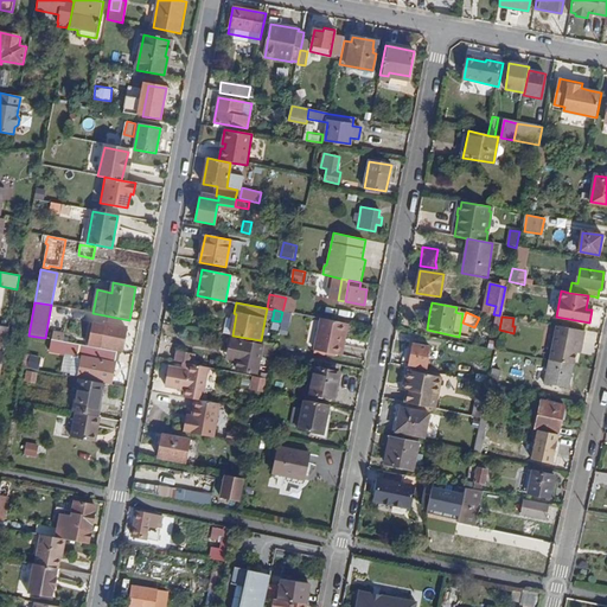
[(342,356),(349,324),(320,319),(319,321),(314,320),(311,323),(306,343),(308,346),(314,347),(314,351),(342,356)]
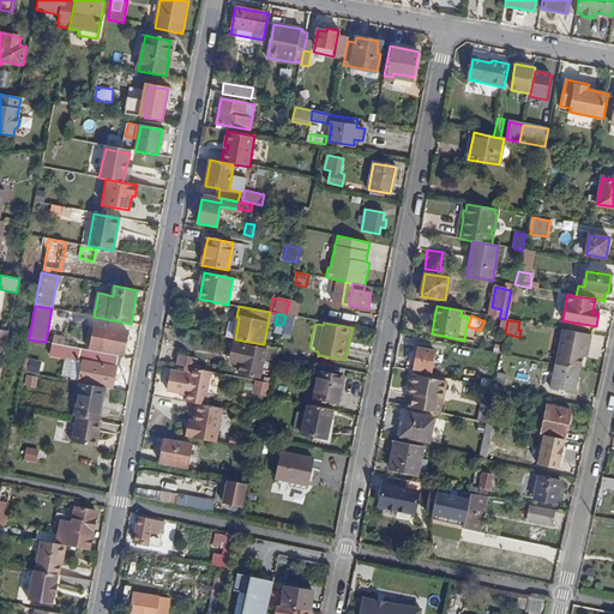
[(101,350),(124,355),(127,331),(106,327),(106,329),(92,326),(88,350),(101,353),(101,350)]
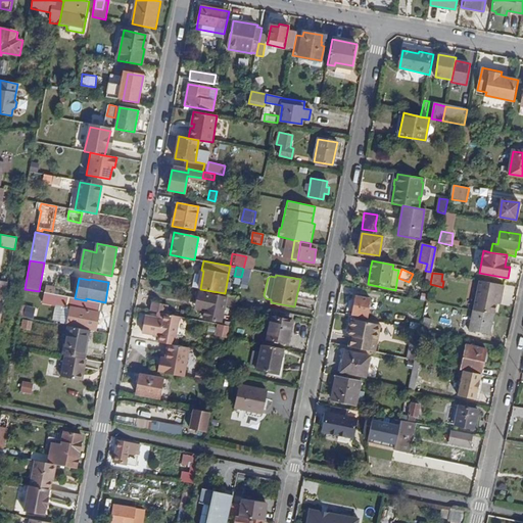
[(497,299),(502,300),(504,285),(479,281),(474,311),(494,315),(496,303),(497,299)]
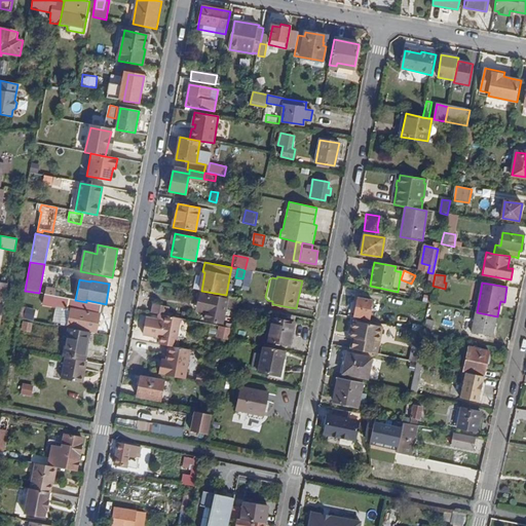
[(47,287),(45,293),(61,296),(62,290),(47,287)]
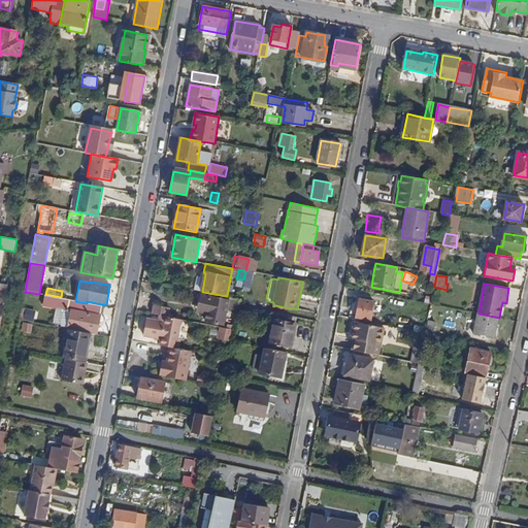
[(62,326),(97,332),(102,306),(87,303),(75,301),(45,295),(43,306),(64,310),(62,326)]
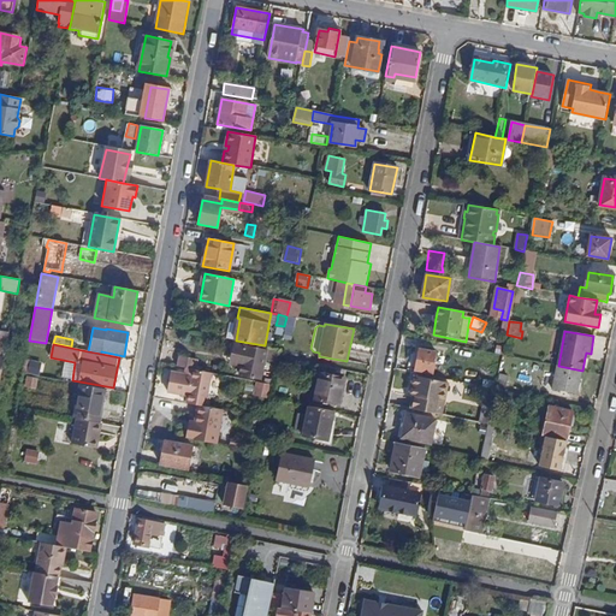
[(241,375),(261,379),(266,351),(235,344),(231,361),(242,363),(242,367),(241,375)]
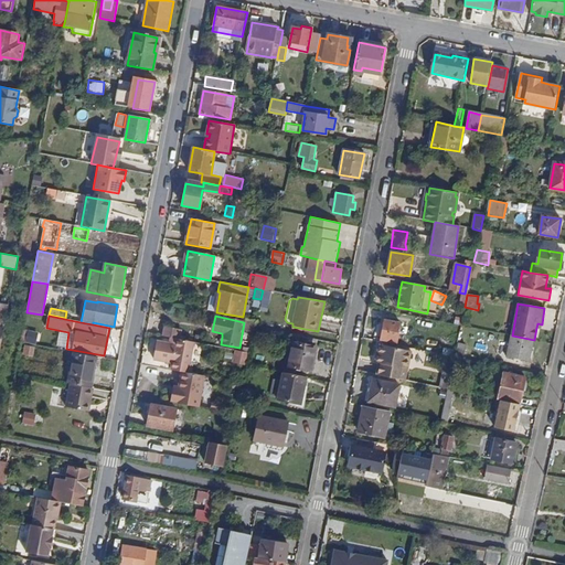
[(400,333),(398,333),(401,322),(384,319),(381,340),(397,342),(400,333)]
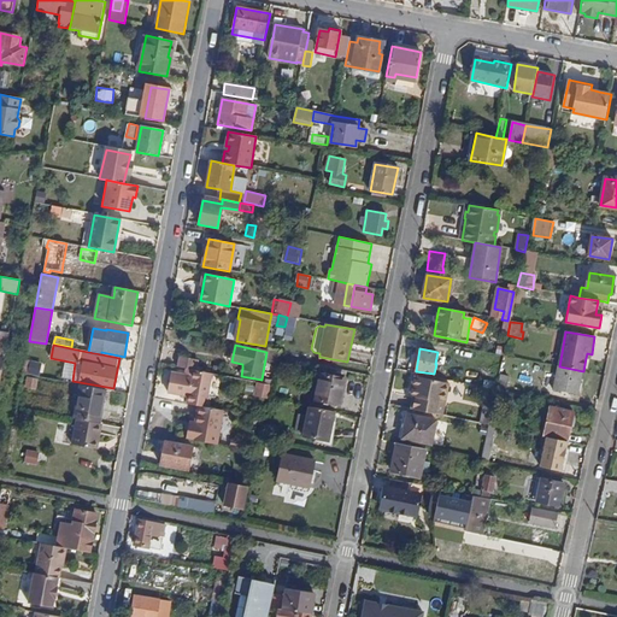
[(277,363),(278,358),(280,351),(271,350),(269,360),(277,363)]
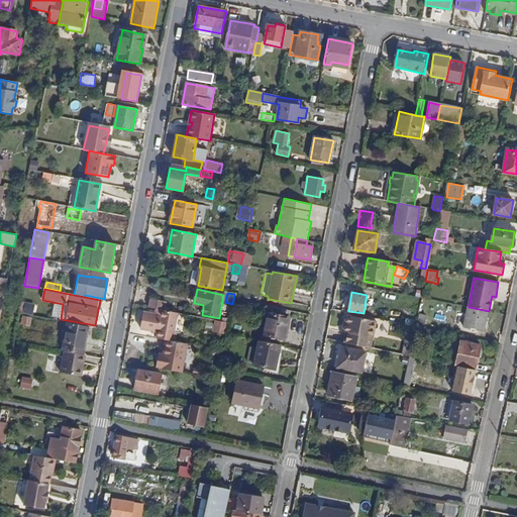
[(159,310),(165,311),(166,303),(150,300),(148,308),(159,310)]
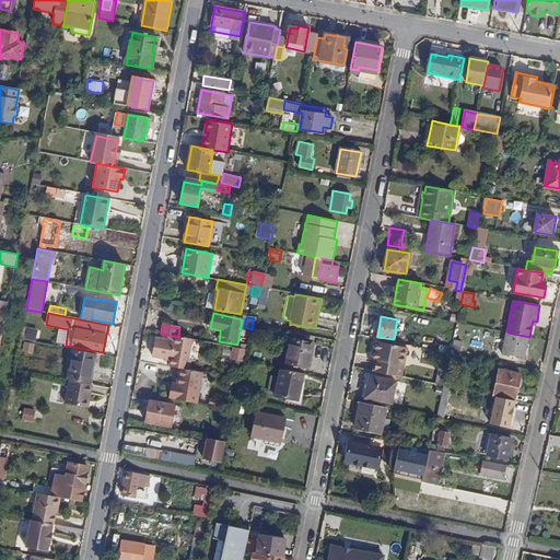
[(35,340),(38,329),(26,326),(24,338),(35,340)]
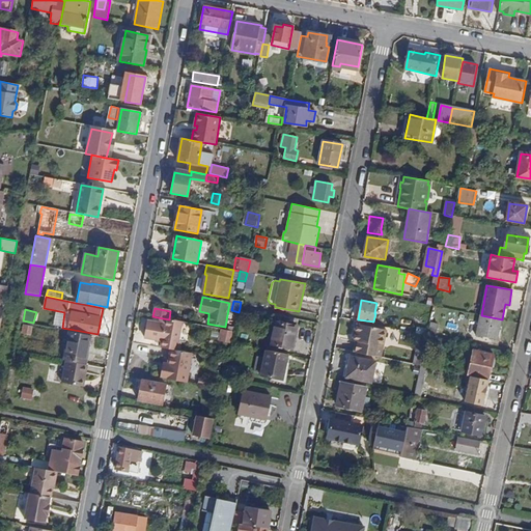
[(476,335),(498,339),(502,319),(481,315),(479,315),(476,335)]
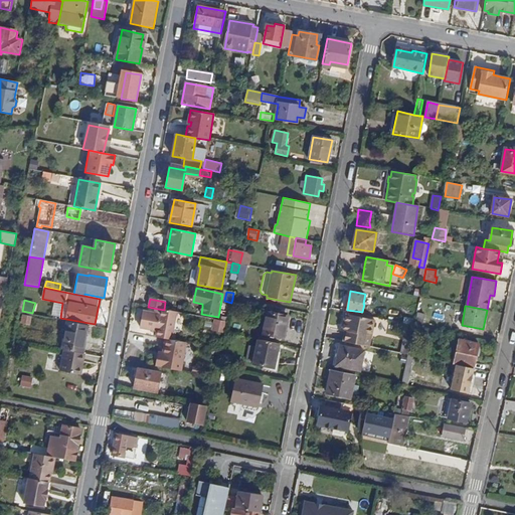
[(157,314),(144,312),(141,328),(158,331),(157,337),(165,338),(172,340),(177,312),(164,310),(158,309),(157,314)]
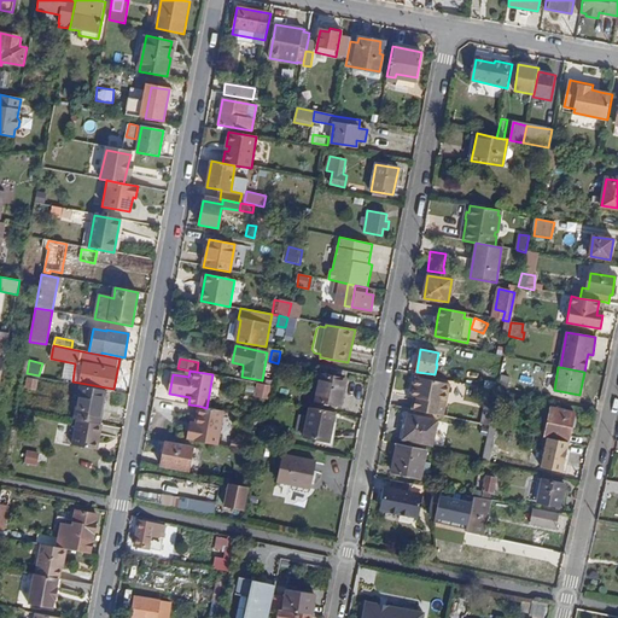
[(316,401),(339,406),(345,379),(321,374),(316,401)]
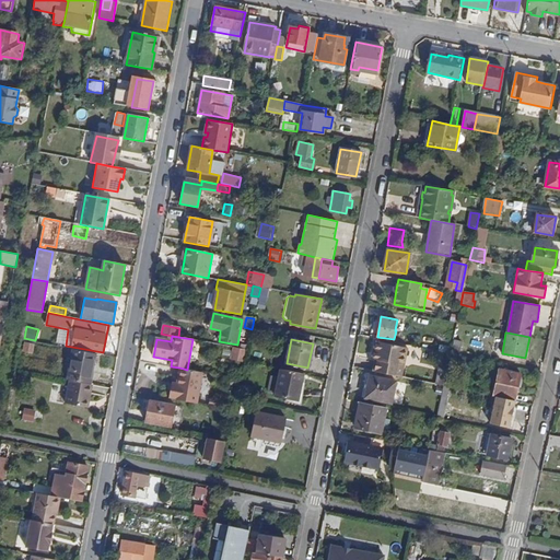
[(458,357),(473,359),(474,351),(461,349),(462,341),(455,340),(453,352),(459,353),(458,357)]
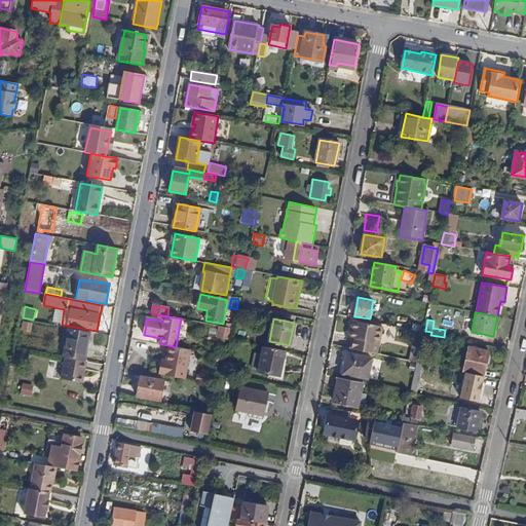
[(352,349),(379,355),(384,328),(353,322),(349,338),(354,339),(352,349)]
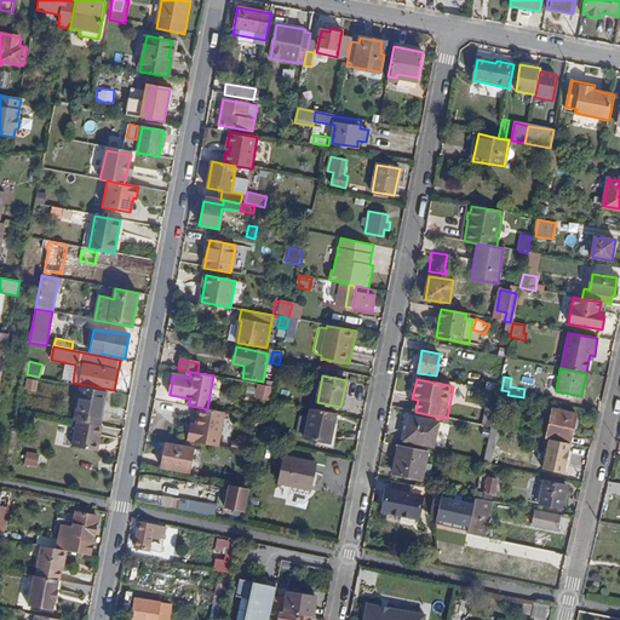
[(27,391),(36,392),(39,383),(29,380),(27,391)]
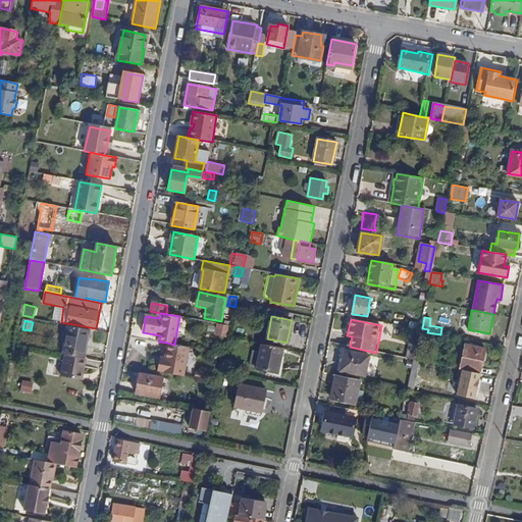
[(85,340),(87,340),(89,328),(68,324),(63,353),(66,354),(82,357),(85,340)]
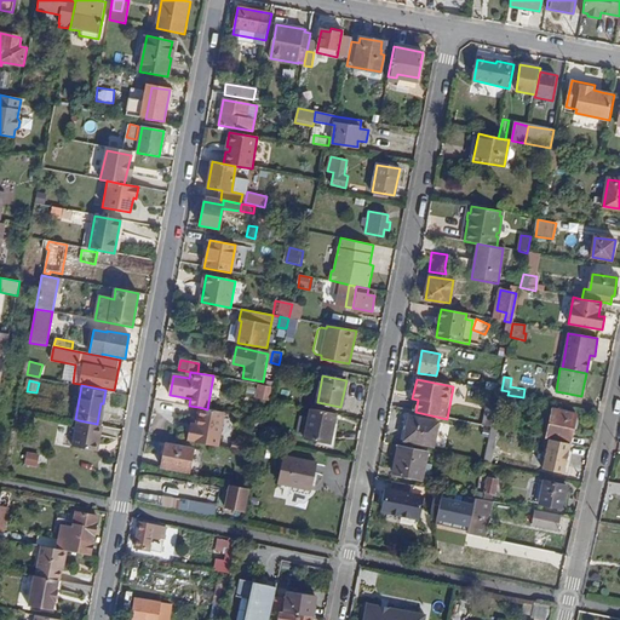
[(185,441),(217,447),(224,412),(207,409),(199,407),(196,425),(195,430),(188,429),(185,441)]
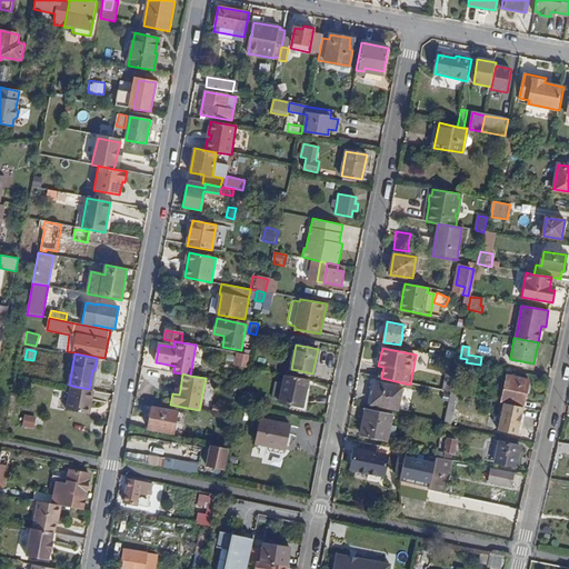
[(443,391),(450,392),(455,375),(447,373),(443,391)]
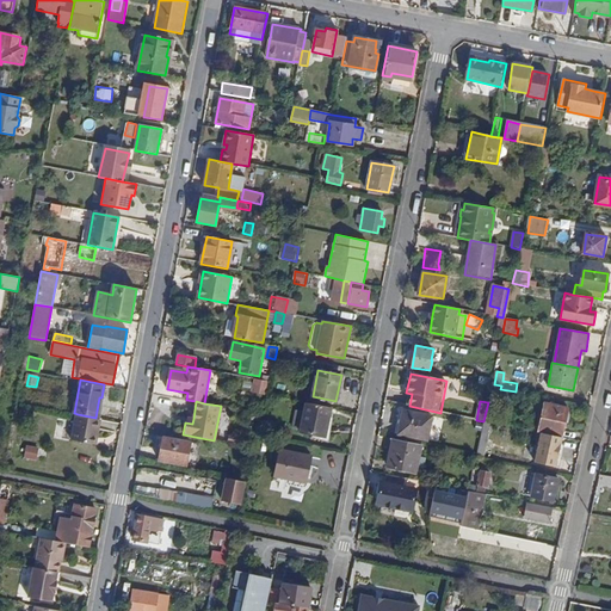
[(542,433),(562,437),(568,408),(531,401),(529,414),(542,417),(539,433),(542,433)]
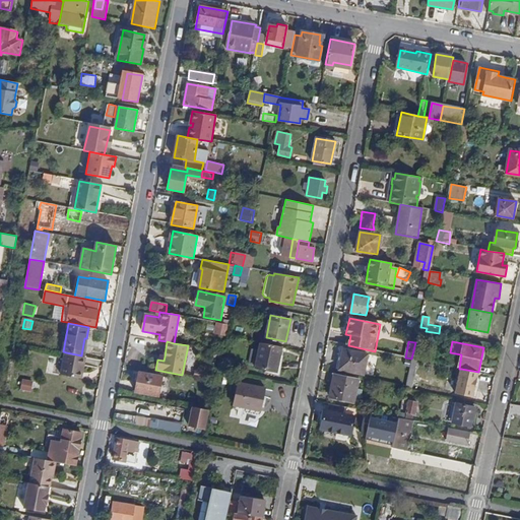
[(256,368),(276,372),(281,346),(261,342),(259,351),(257,365),(256,368)]
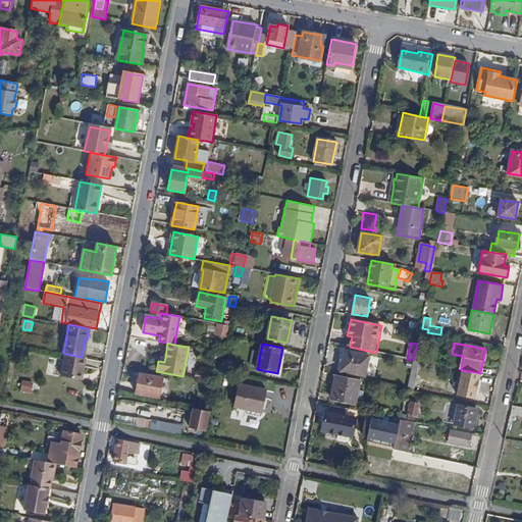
[(251,364),(258,366),(260,353),(253,351),(251,364)]
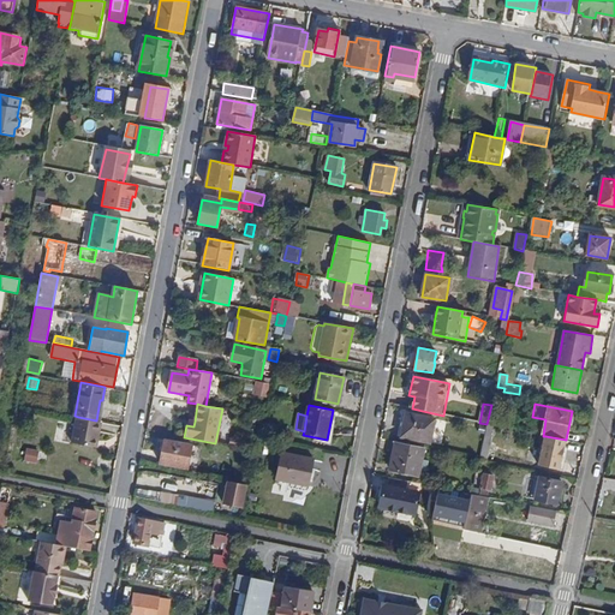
[(401,437),(430,442),(435,419),(406,413),(401,437)]
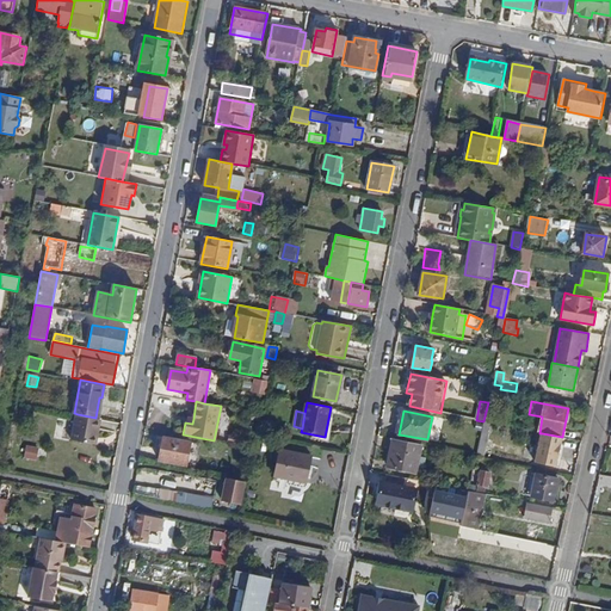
[(94,436),(97,436),(100,419),(96,418),(78,414),(73,439),(92,443),(94,436)]
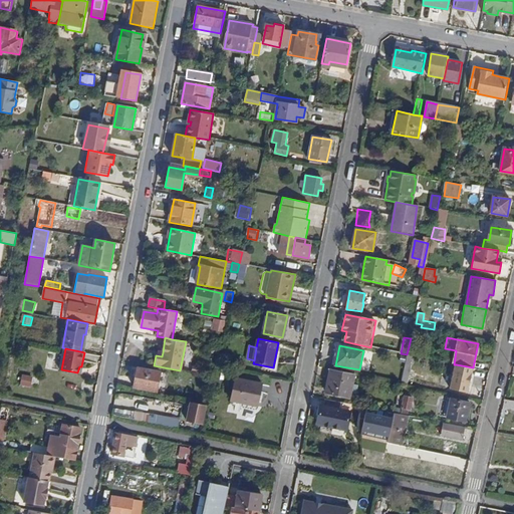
[(401,384),(407,386),(412,355),(407,354),(401,384)]
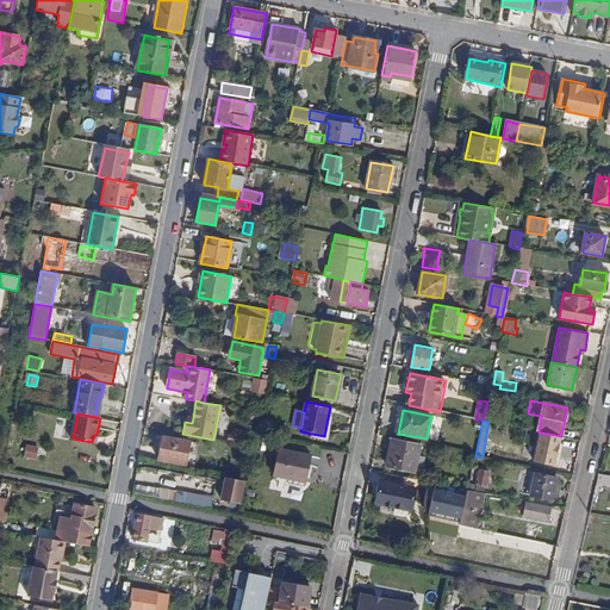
[(535,461),(555,465),(561,436),(541,433),(535,461)]
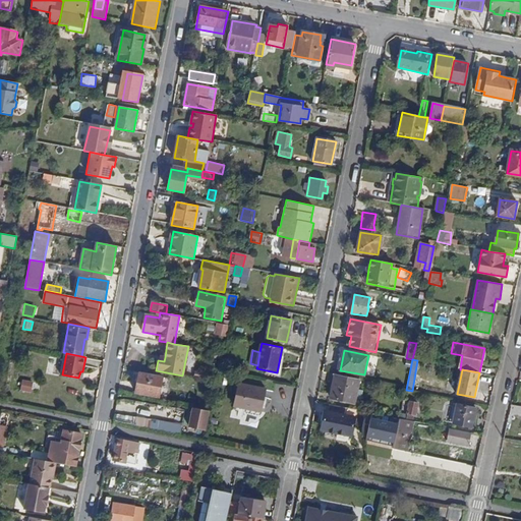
[(135,392),(159,397),(162,378),(139,373),(135,392)]
